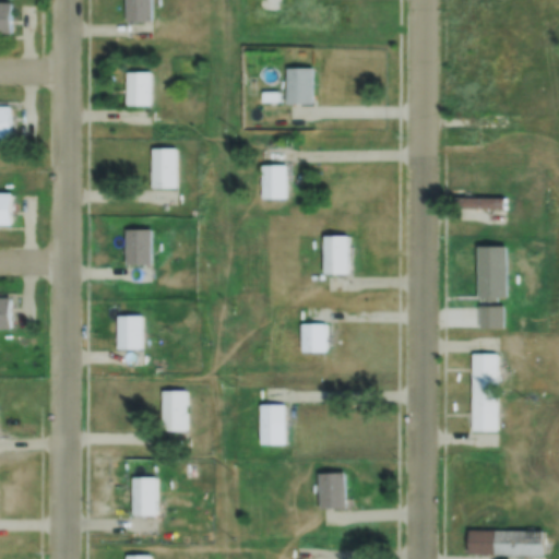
[(126,0),(152,0),(152,20),(126,20),(126,0)]
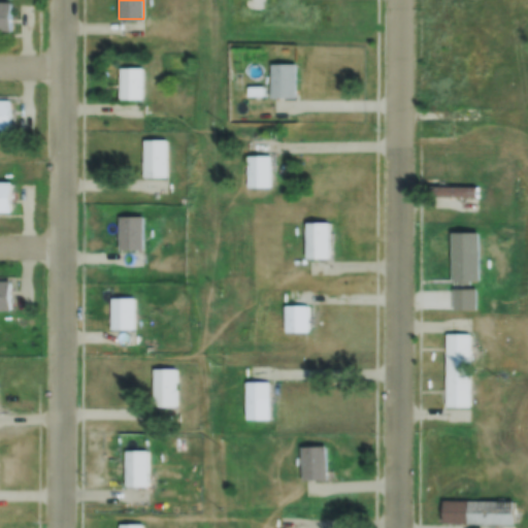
[(264,0),(264,8),(243,7),(243,0),(264,0)]
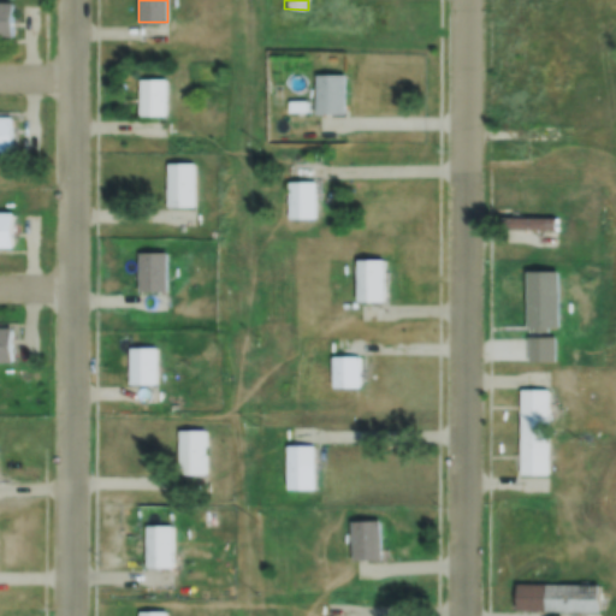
[(0,1),(12,1),(12,37),(0,36),(0,1)]
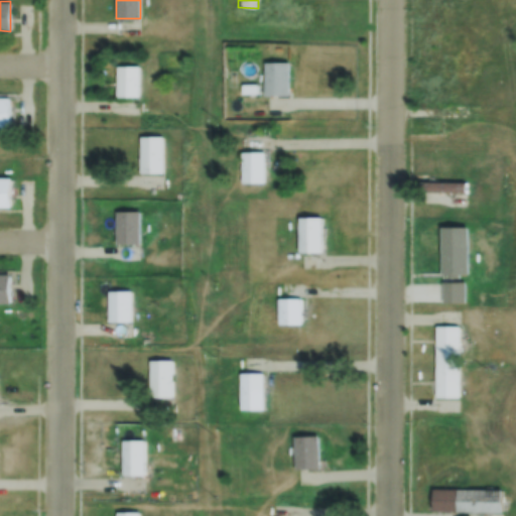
[(264,61),(289,61),(288,95),(264,95),(264,61)]
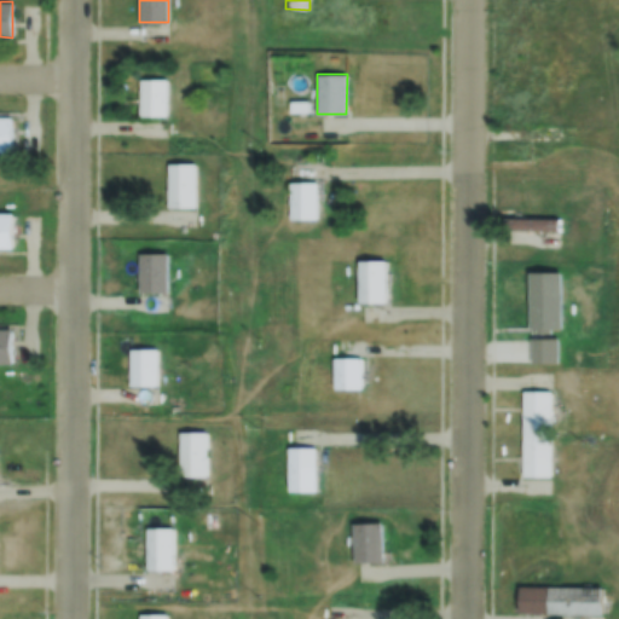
[(140,80),(168,80),(167,115),(140,115),(140,80)]
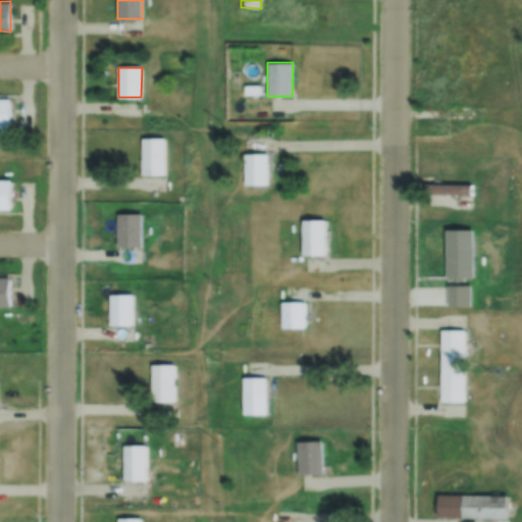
[(0,98),(10,98),(10,128),(0,127),(0,98)]
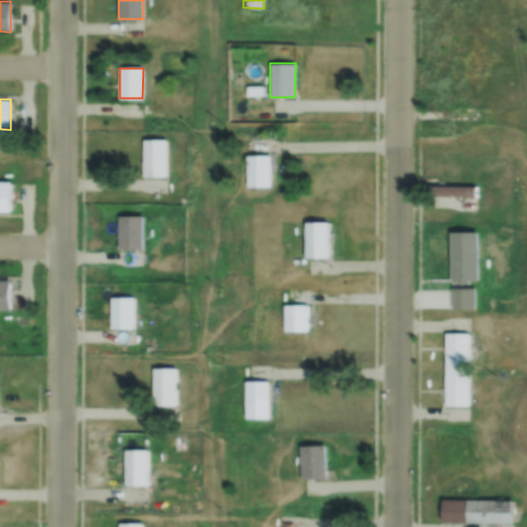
[(142,140),(167,140),(167,177),(142,177),(142,140)]
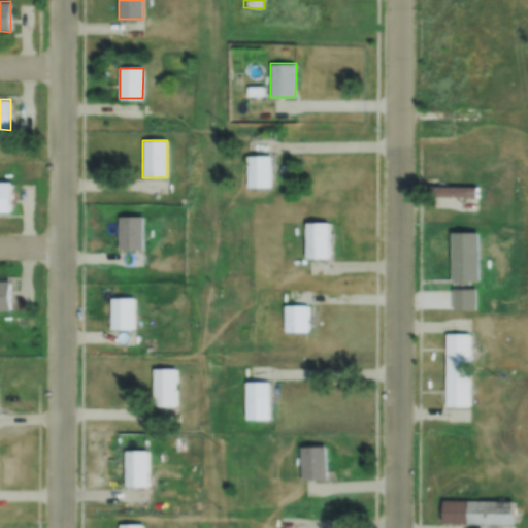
[(270,156),(270,187),(246,187),(246,156),(270,156)]
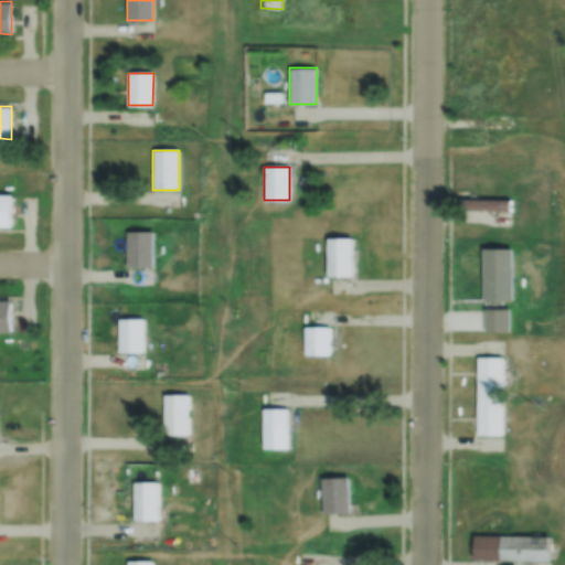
[(0,194),(11,194),(11,227),(0,227),(0,194)]
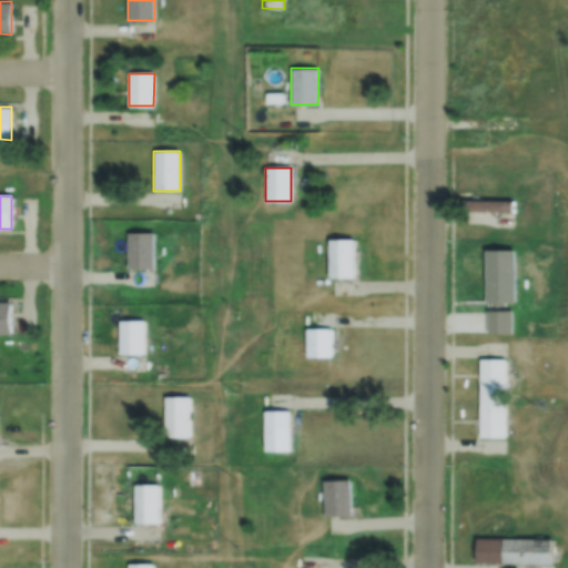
[(463,200),(513,200),(513,210),(463,210),(463,200)]
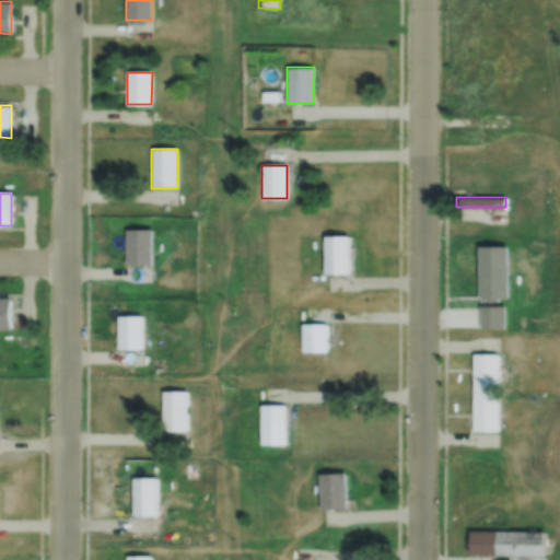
[(125,230),(151,230),(151,264),(125,264),(125,230)]
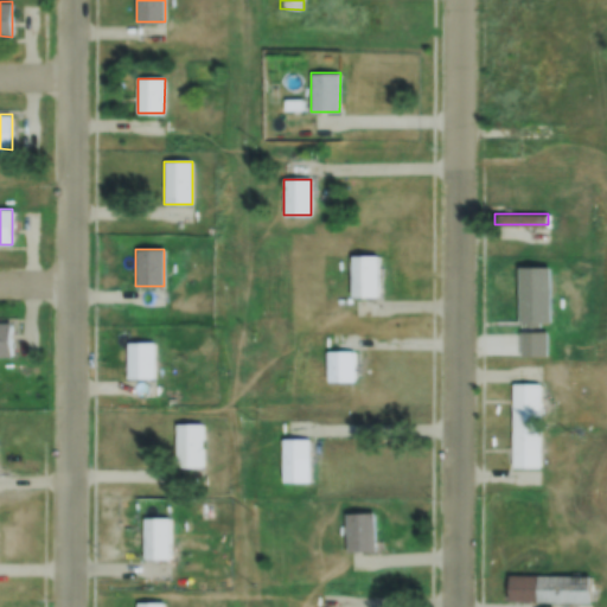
[(352,255),(378,256),(378,295),(351,295),(352,255)]
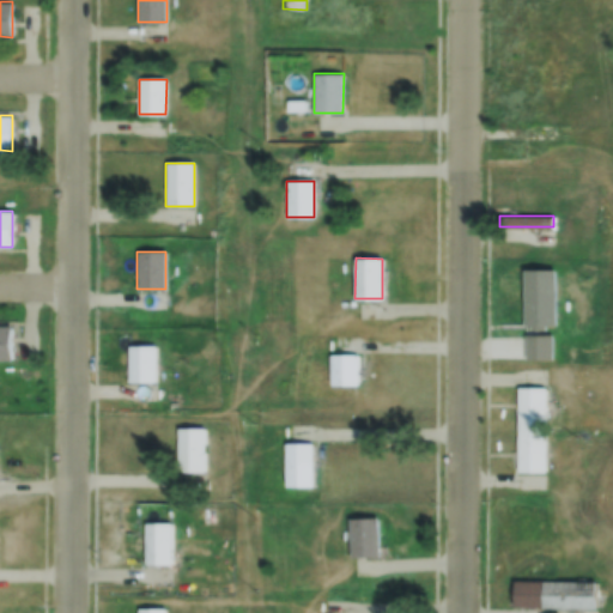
[(553,267),(553,322),(522,322),(522,267),(553,267)]
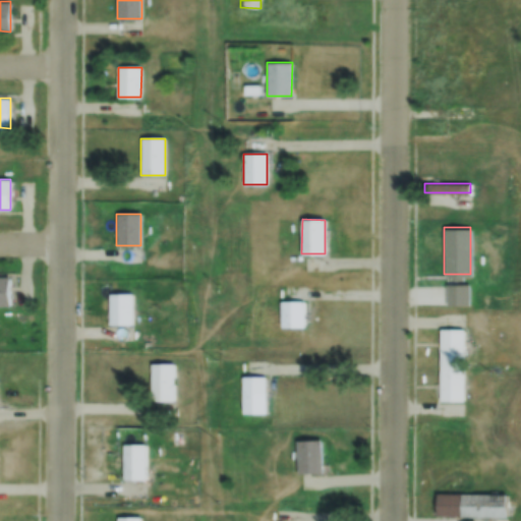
[(0,277),(10,277),(9,307),(0,306),(0,277)]
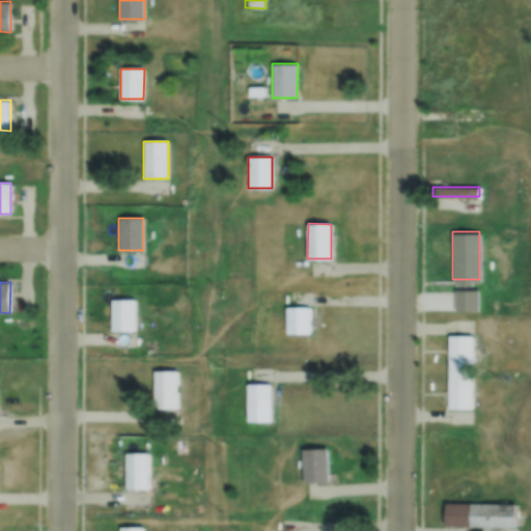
[(453,288),(475,288),(475,307),(453,307),(453,288)]
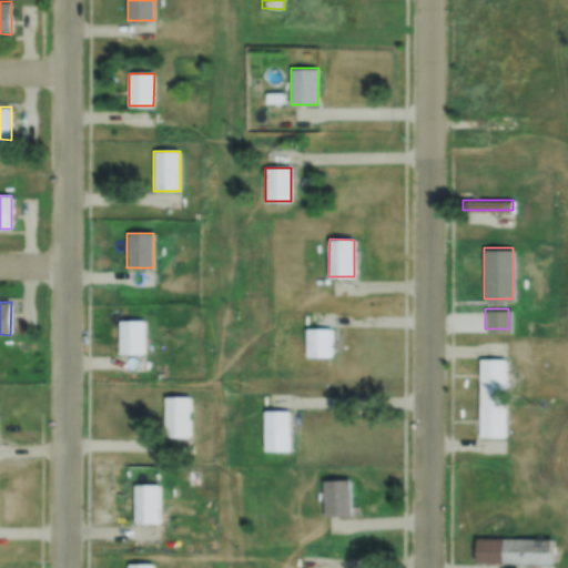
[(119,321),(144,321),(144,354),(119,354),(119,321)]
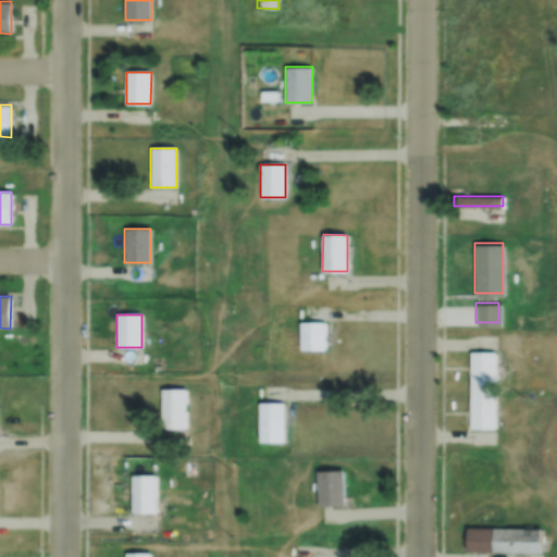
[(301,323),(325,323),(325,349),(301,349),(301,323)]
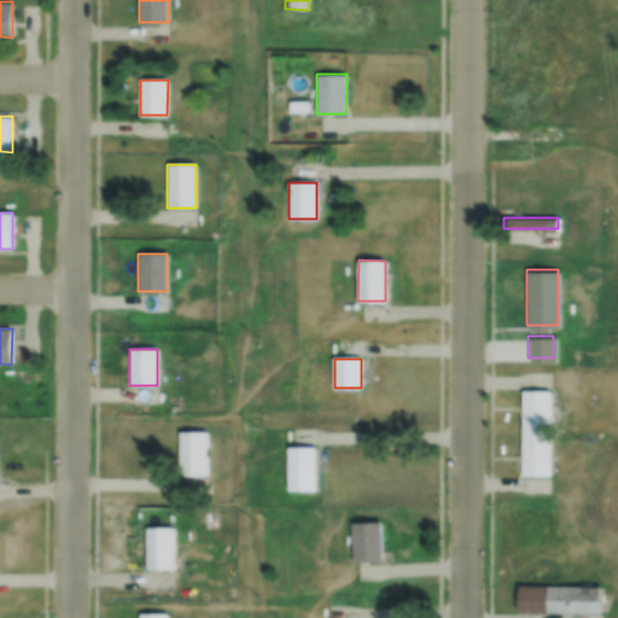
[(522,391),(549,391),(549,474),(522,474),(522,391)]
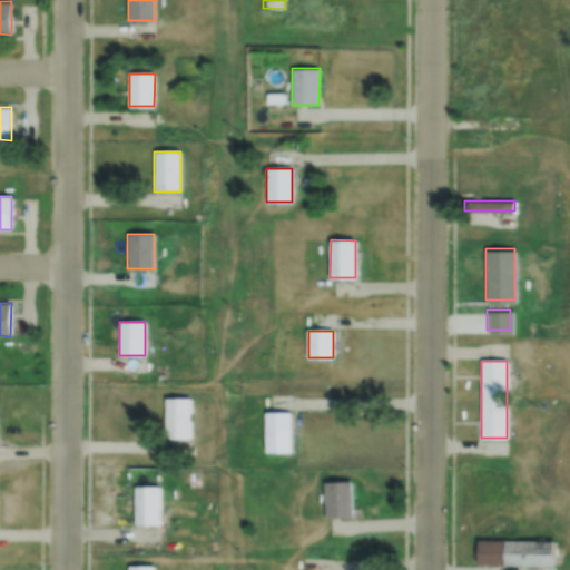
[(166,399),(190,400),(190,439),(165,439),(166,399)]
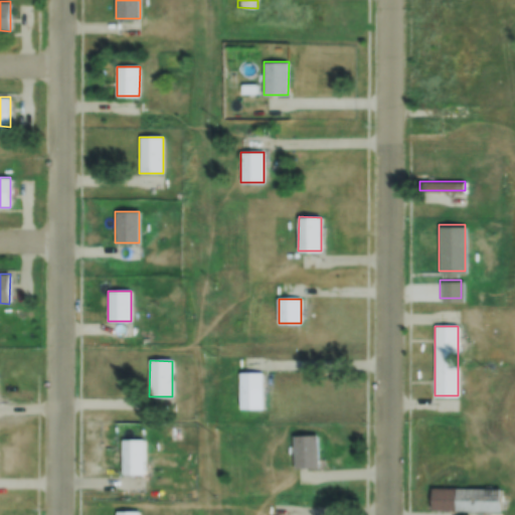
[(240,373),(264,373),(263,409),(240,409),(240,373)]
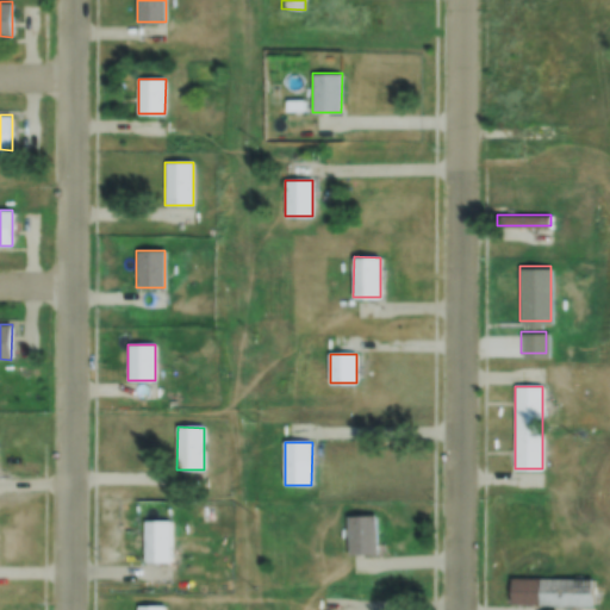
[(348,516),(377,515),(379,552),(350,554),(348,516)]
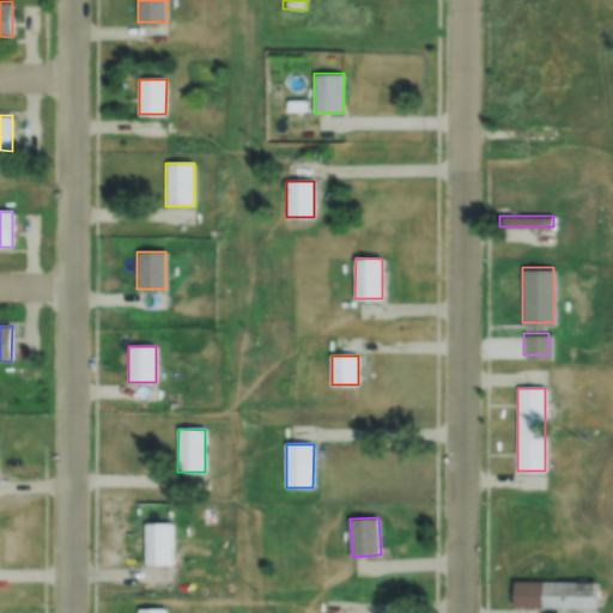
[(171,525),(171,565),(146,565),(146,525),(171,525)]
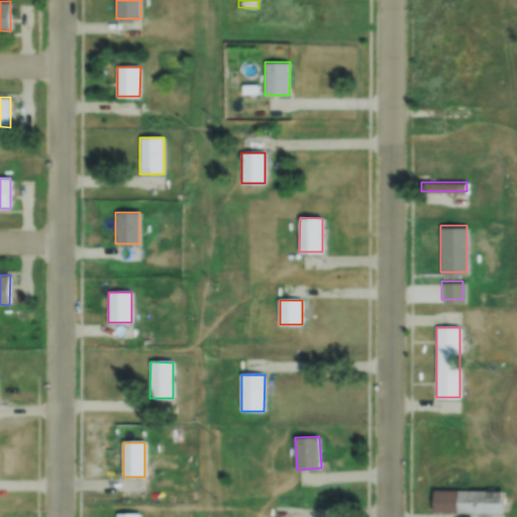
[(433,490),(503,490),(503,513),(433,512),(433,490)]
